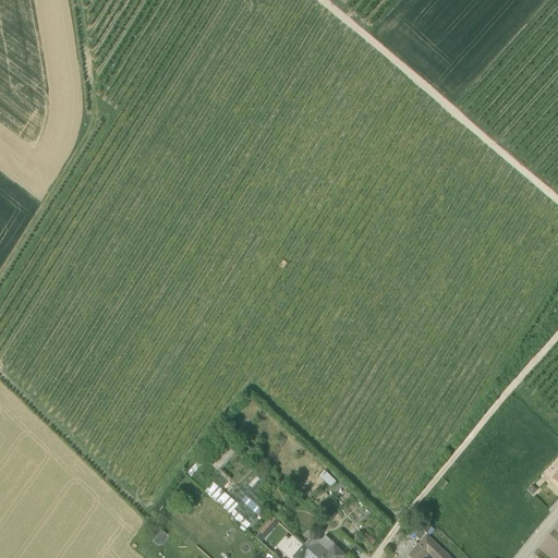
[(256,471),(239,490),(235,488),(228,497),(214,484),(205,493),(246,530),(256,520),(257,521),(264,513),(259,509),(263,506),(253,497),(265,483),(266,478),(256,471)]
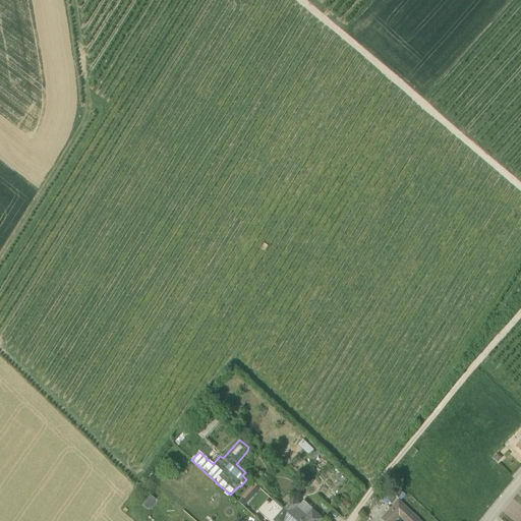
[(313,451),(303,442),(299,447),(309,456),(313,451)]
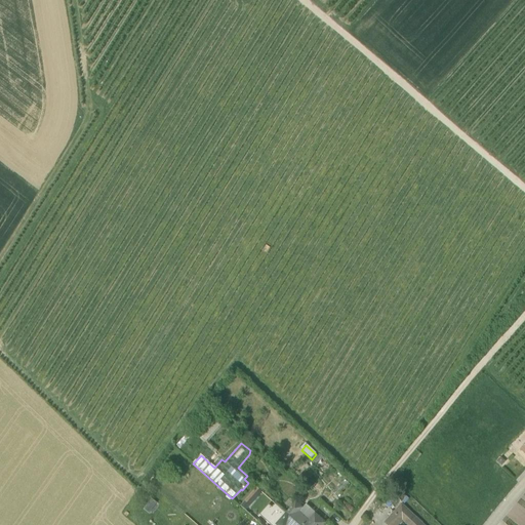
[(296,502),(286,514),(297,524),(325,524),(326,524),(315,514),(306,506),(303,509),(296,502)]
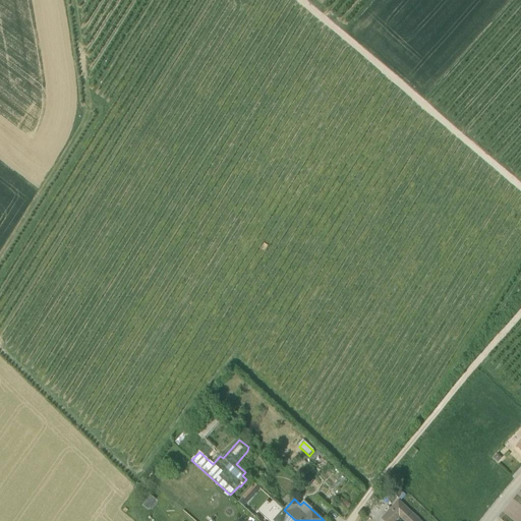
[(418,520),(398,502),(382,520),(418,520)]
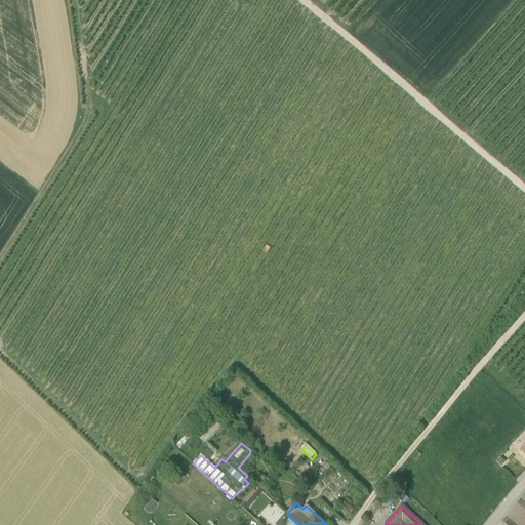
[(297,524),(286,514),(275,524),(297,524)]
